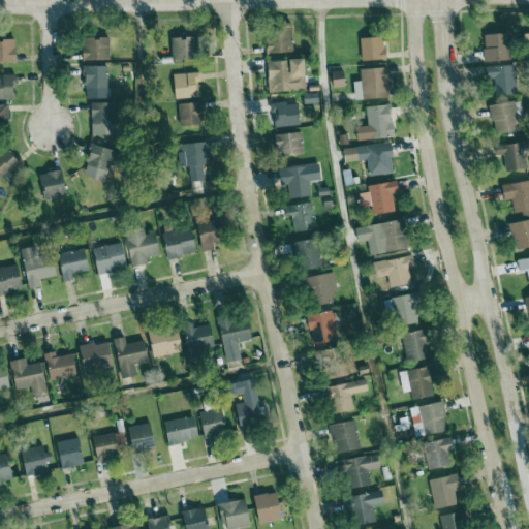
[(294,53),(293,29),(269,30),(269,54),(294,53)]
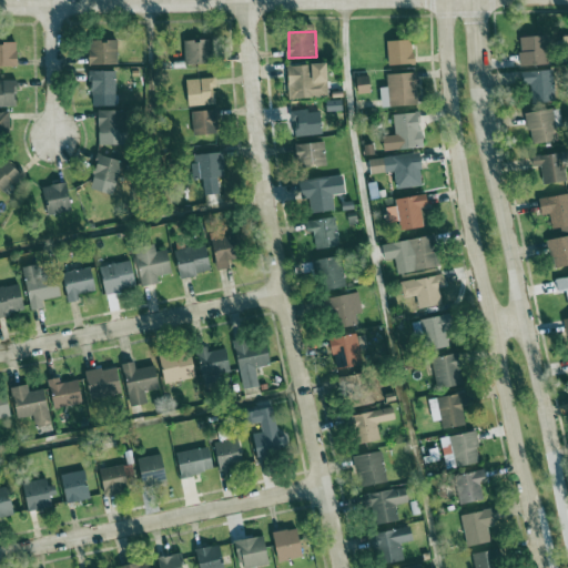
[(549,36),(520,37),(521,66),(549,64),(549,36)]
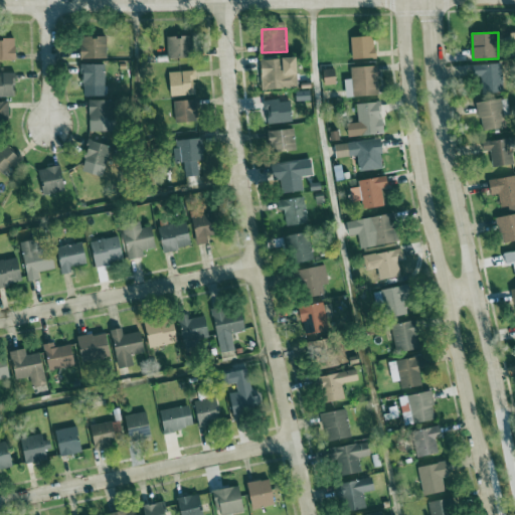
[(107,36),(80,36),(80,58),(108,58),(107,36)]
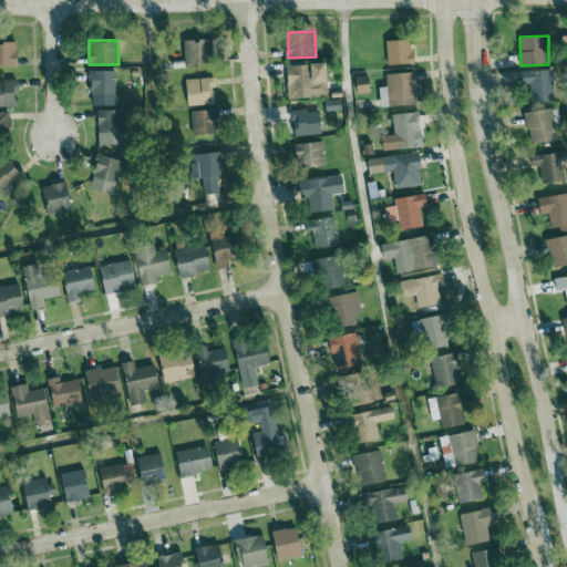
[(184,41),(185,64),(210,63),(210,40),(184,41)]
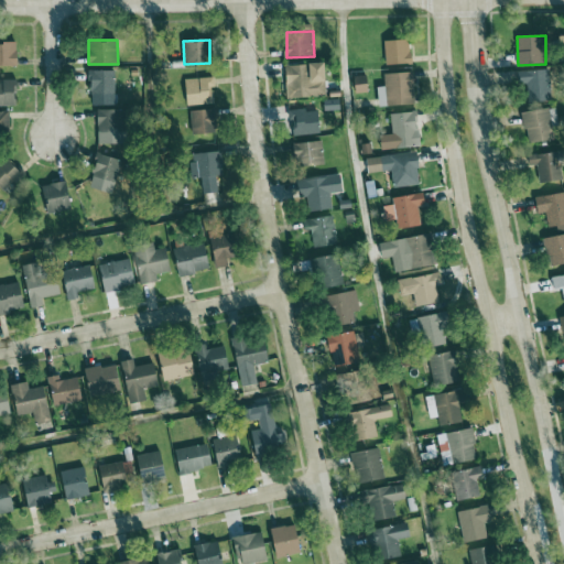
[(386,65),(411,64),(410,40),(384,41),(386,65)]
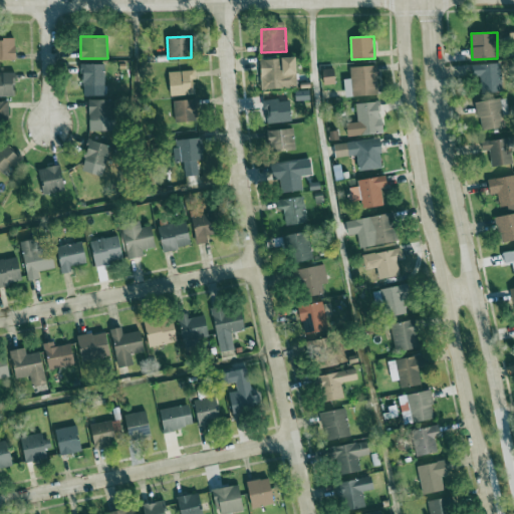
[(0,38),(0,60),(17,60),(16,38),(0,38)]
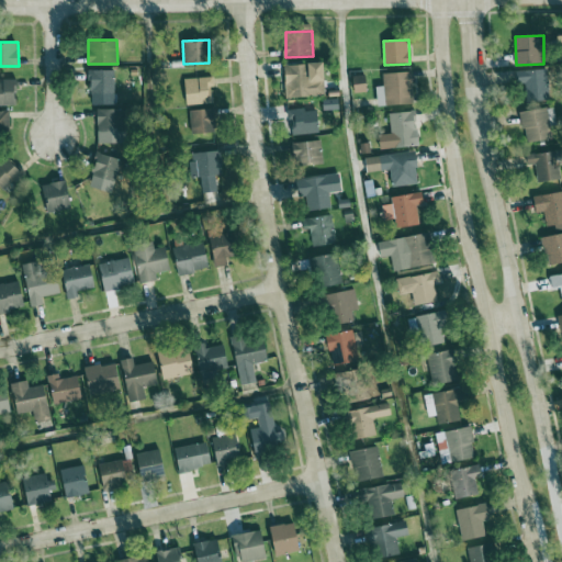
[(325,63),(310,64),(285,65),(287,98),(326,96),(325,63)]
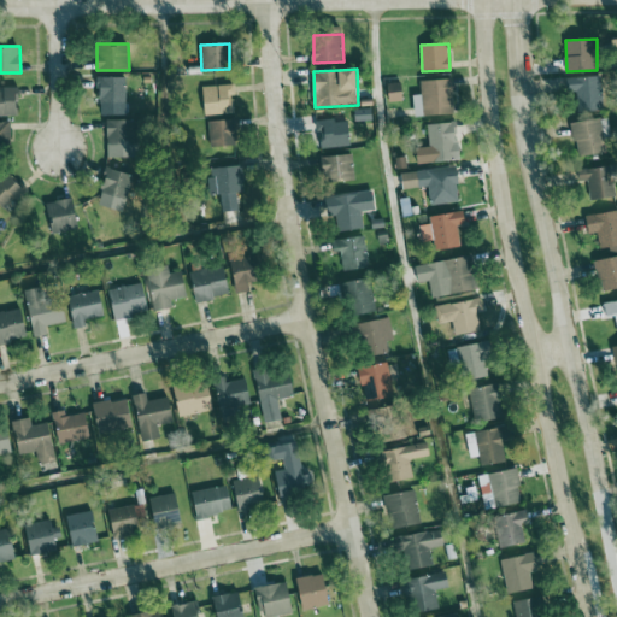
[(601,75),(571,76),(573,112),(603,111),(601,75)]
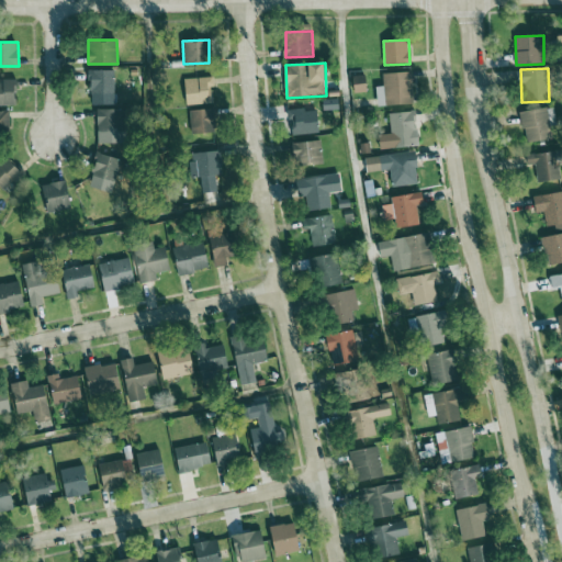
[(114,69),(89,70),(90,94),(115,93),(114,69)]
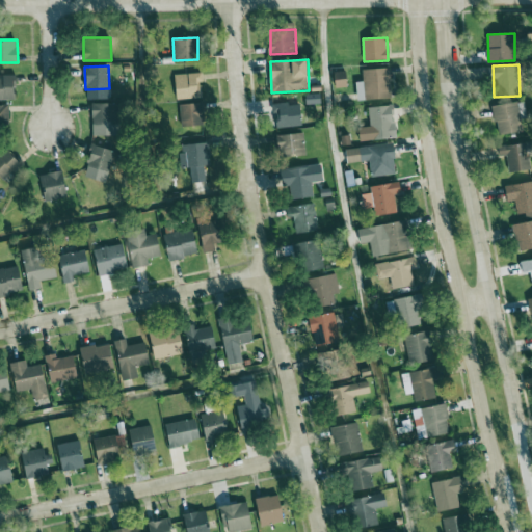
[(391,69),(362,70),(363,81),(356,82),(356,100),(392,99),(391,69)]
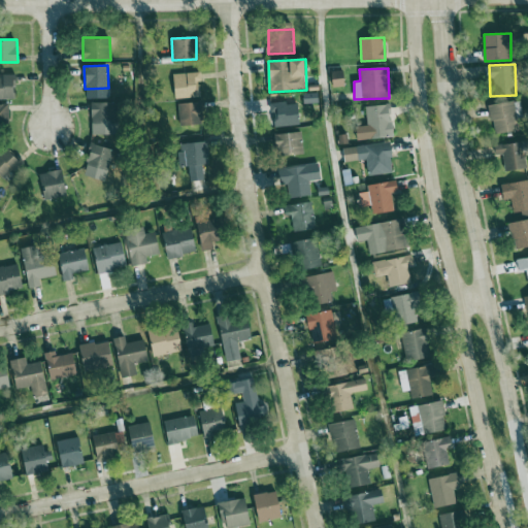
[(203,96),(199,71),(173,75),(176,100),(203,96)]
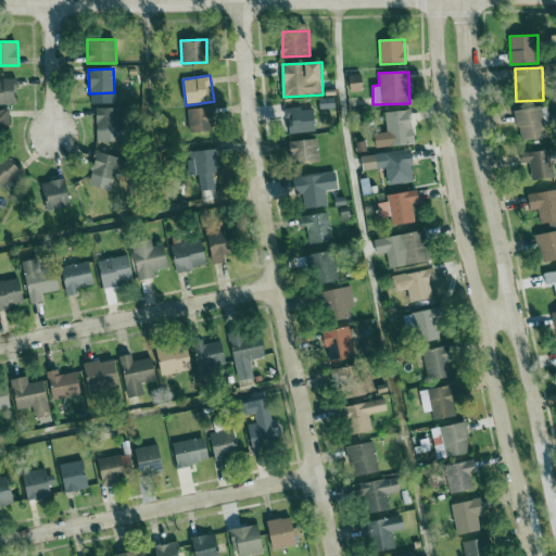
[(0,103),(17,104),(17,78),(0,78),(0,103)]
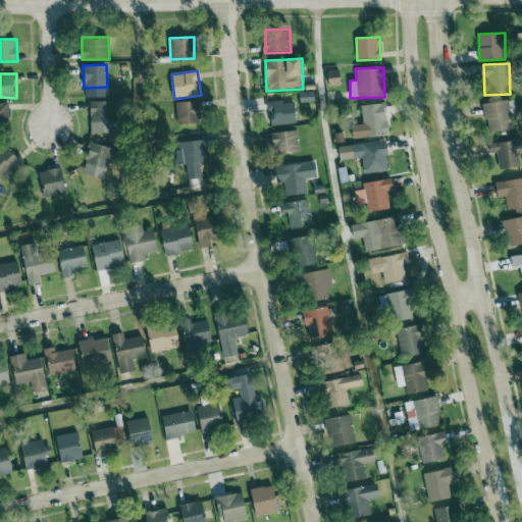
[(484,104),(488,133),(513,129),(509,100),(484,104)]
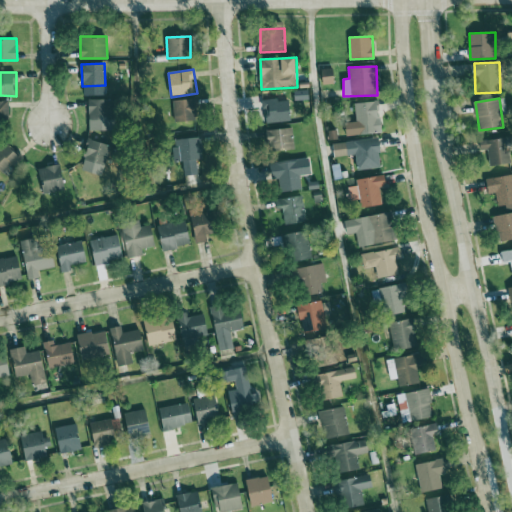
[(89,121),(113,121),(112,99),(89,99),(89,121)]
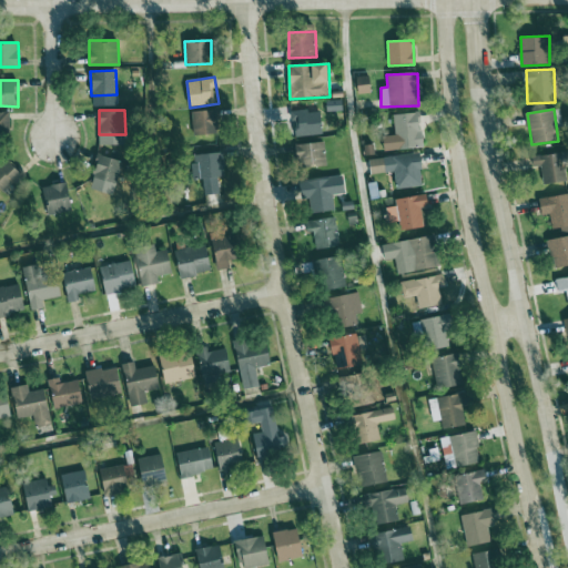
[(219,134),(219,110),(192,111),(193,135),(219,134)]
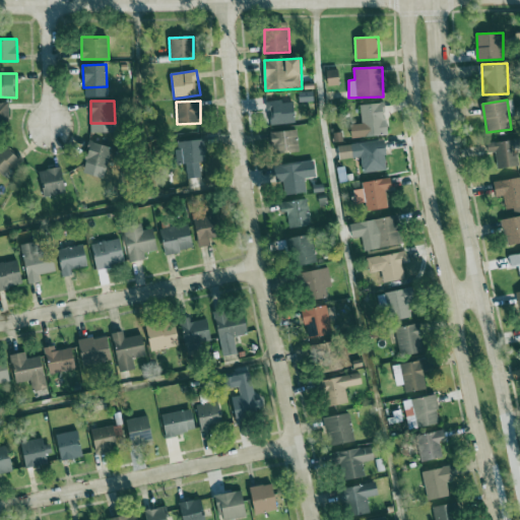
[(294,101),(266,103),(266,111),(270,111),(270,125),(295,124),(294,101)]
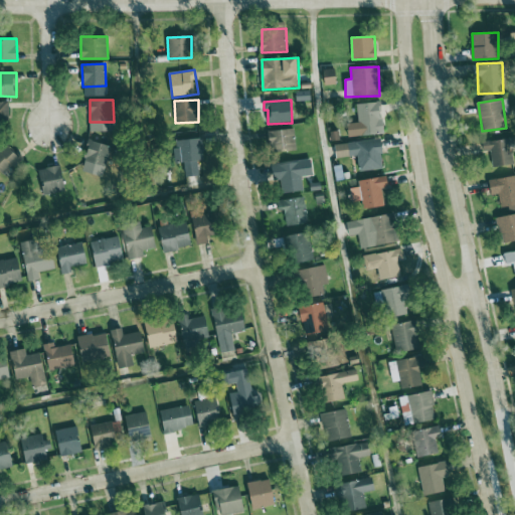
[(0,102),(0,125),(10,125),(9,102),(0,102)]
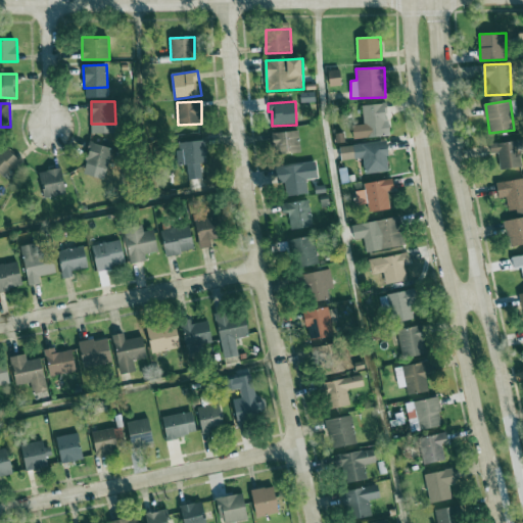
[(353,138),(388,136),(387,104),(362,105),(363,125),(353,125),(353,138)]
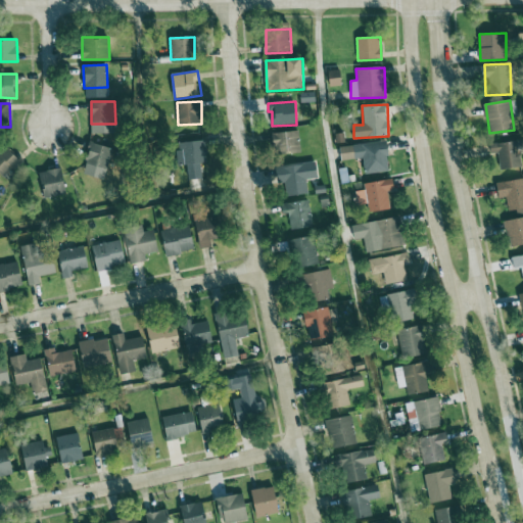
[(273,133),(274,154),(300,152),(299,131),(273,133)]
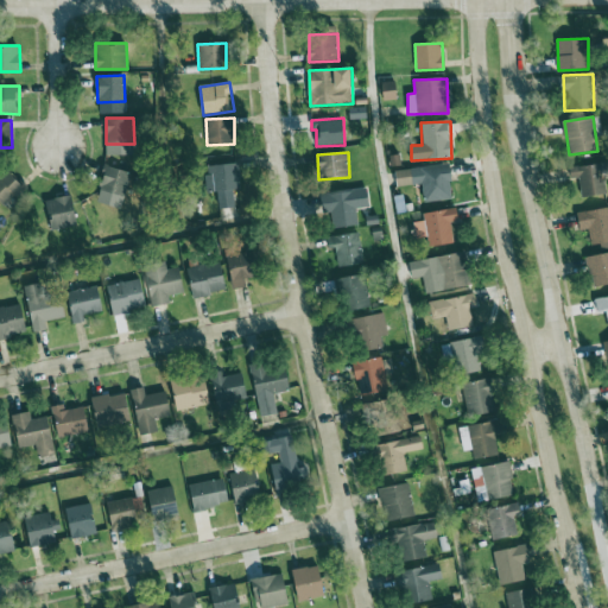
[(454,198),(449,163),(394,170),(397,187),(422,184),(423,202),(454,198)]
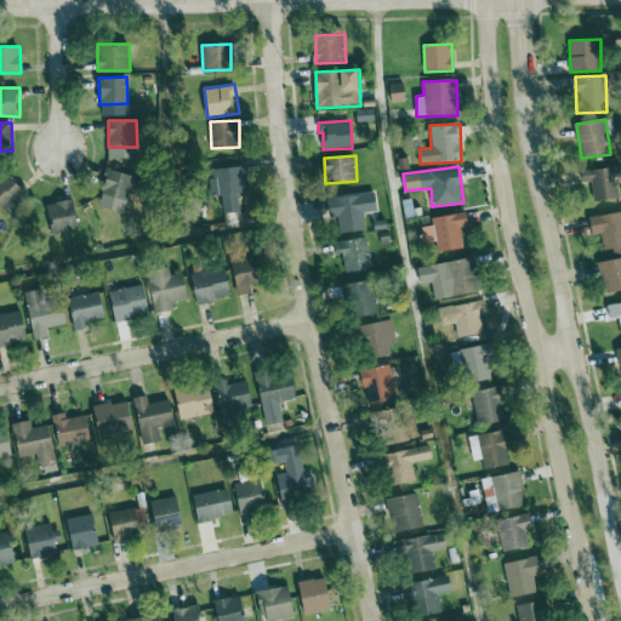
[(223,214),(241,212),(240,193),(246,193),(245,167),(209,170),(210,197),(222,197),(223,214)]
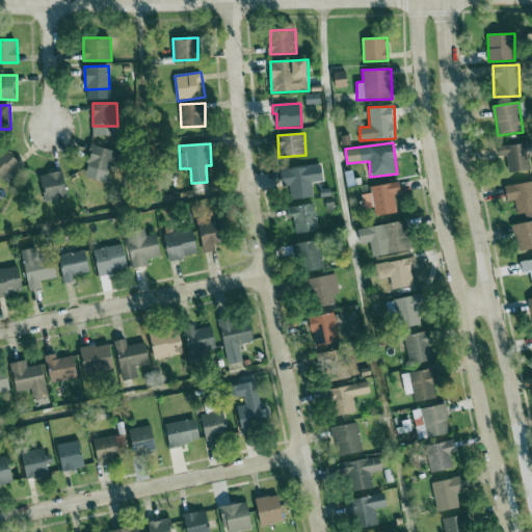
[(508,156),(508,171),(530,171),(530,155),(531,155),(531,143),(499,144),(499,156),(508,156)]
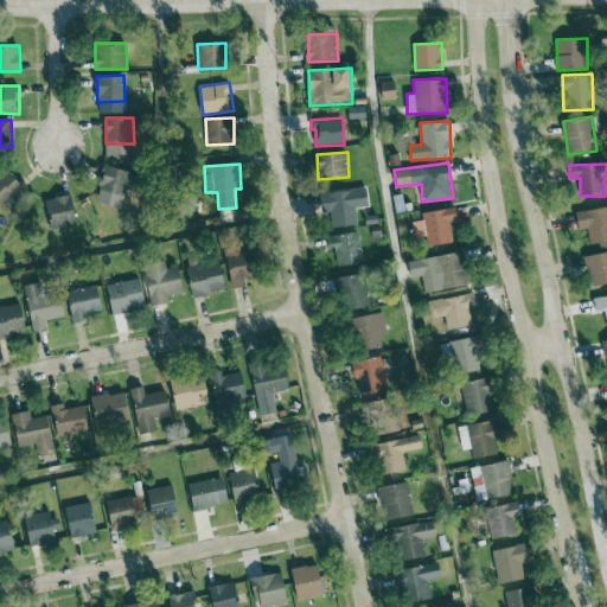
[(100,190),(126,197),(132,172),(106,165),(100,190)]
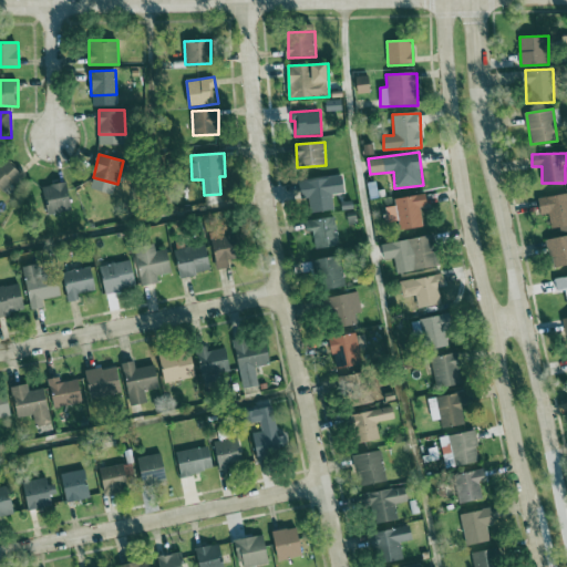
[(0,186),(6,193),(26,174),(8,156),(0,163),(0,186)]
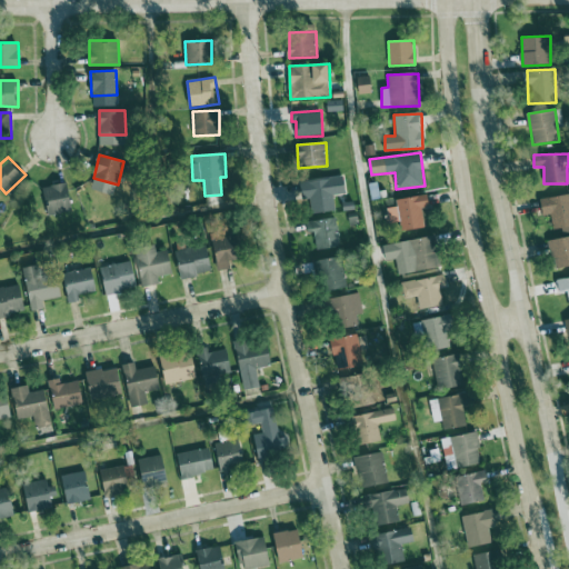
[(302,200),(310,199),(311,213),(336,210),(333,196),(347,193),(345,177),(300,182),(302,200)]
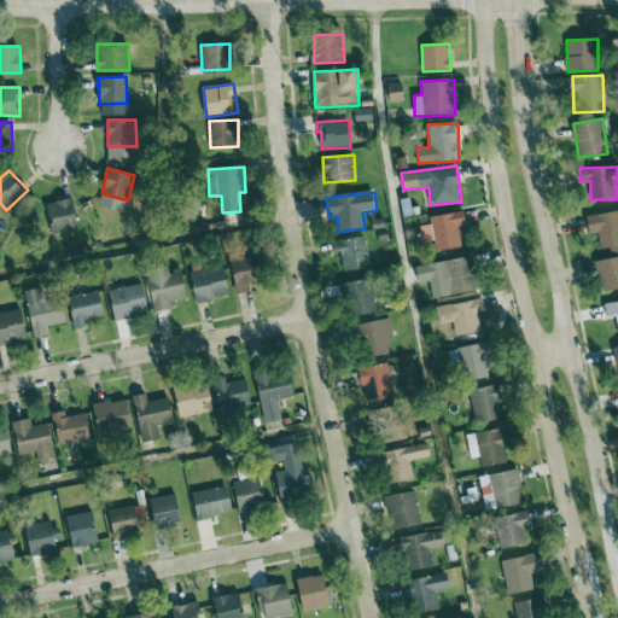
[(46,204),(53,235),(80,228),(73,198),(46,204)]
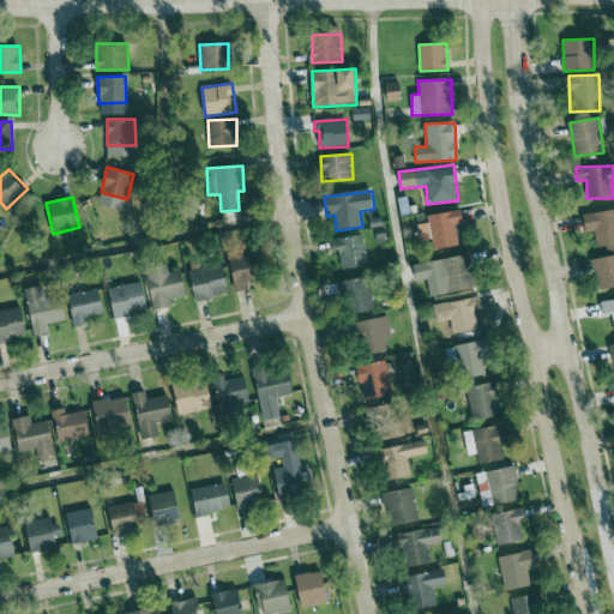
[(613,209),(583,215),(585,232),(594,230),(597,250),(613,245),(613,209)]
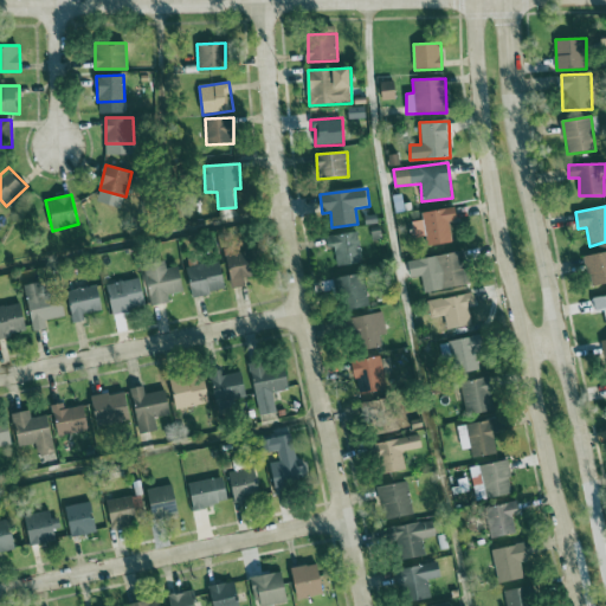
[(452,243),(450,221),(457,220),(455,207),(420,212),(421,220),(412,221),(413,237),(425,236),(426,246),(452,243)]
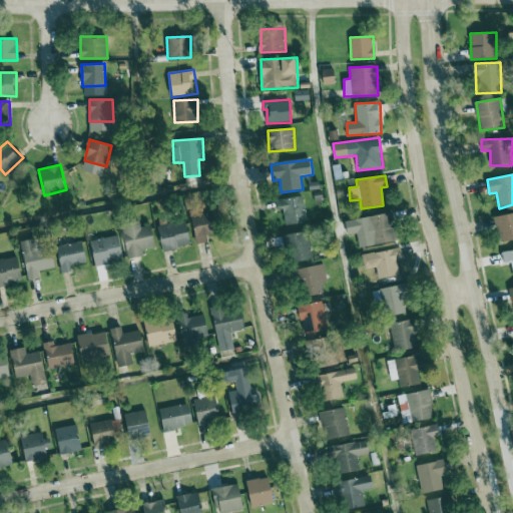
[(284,209),(285,224),(306,223),(305,197),(277,198),(277,209),(284,209)]
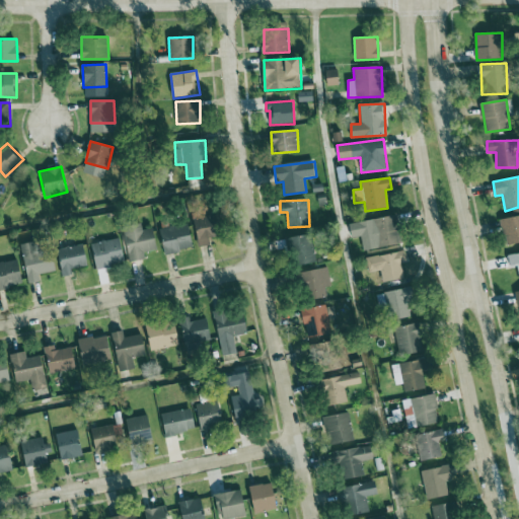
[(349,222),(351,237),(361,236),(363,249),(401,244),(397,215),(349,222)]
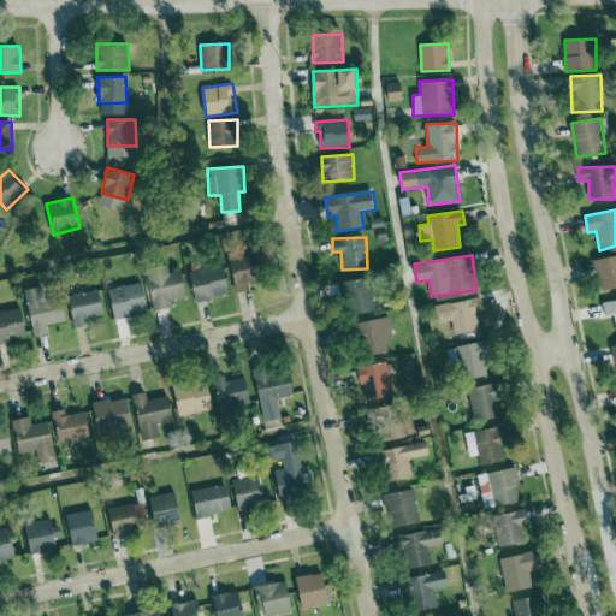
[(250,292),(250,282),(262,282),(261,256),(232,258),(235,292),(250,292)]
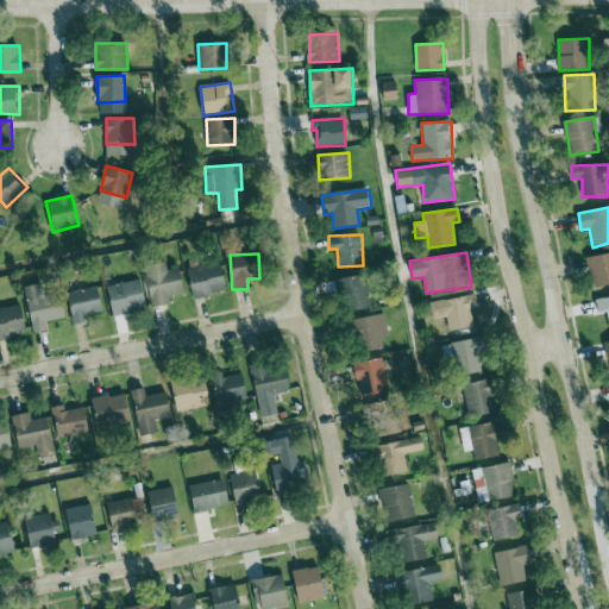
[(608,253),(588,257),(592,287),(608,284),(608,253)]
